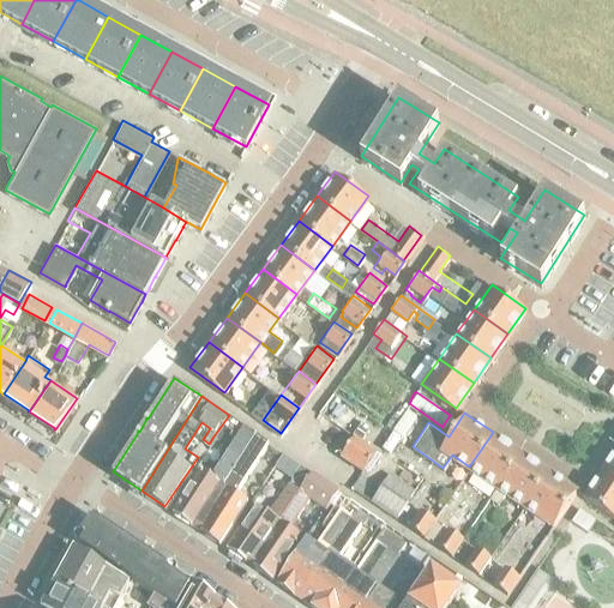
[(256,433),(229,415),(212,438),(221,443),(227,433),(234,438),(212,470),(215,471),(212,475),(200,468),(173,511),(196,527),(256,433)]
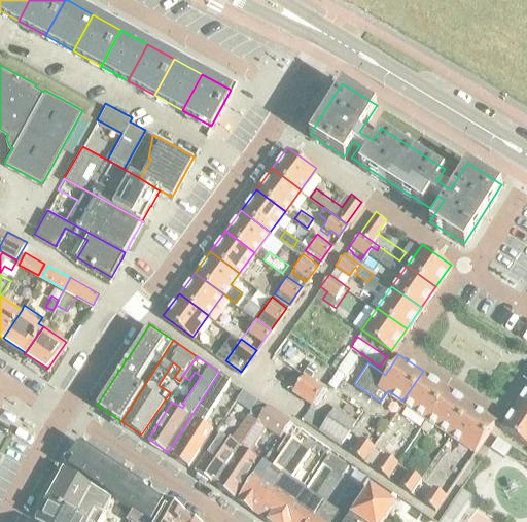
[(447,386),(423,371),(402,401),(426,416),(447,386)]
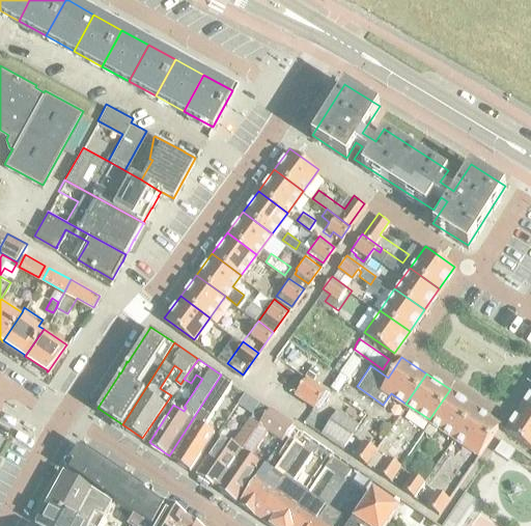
[(205,421),(227,388),(231,381),(221,375),(169,455),(189,468),(214,431),(201,422),(203,419),(205,421)]
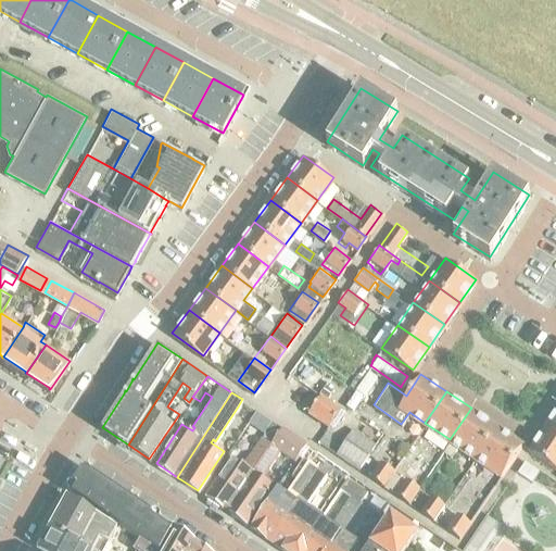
[(308,412),(328,424),(339,408),(320,395),(308,412)]
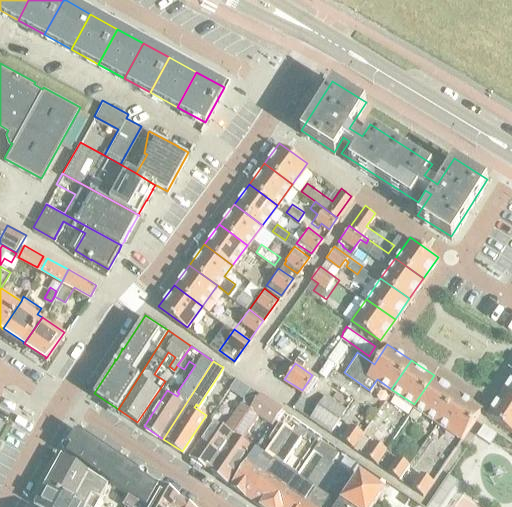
[(423,410),(438,420),(457,391),(434,375),(414,404),(408,414),(416,419),(423,410)]
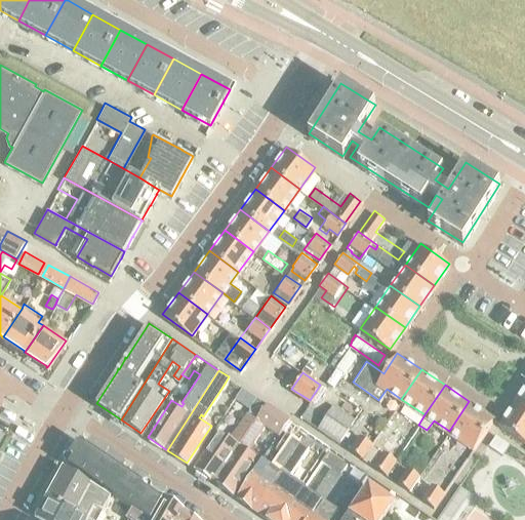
[(524,408),(524,385),(514,402),(524,408)]
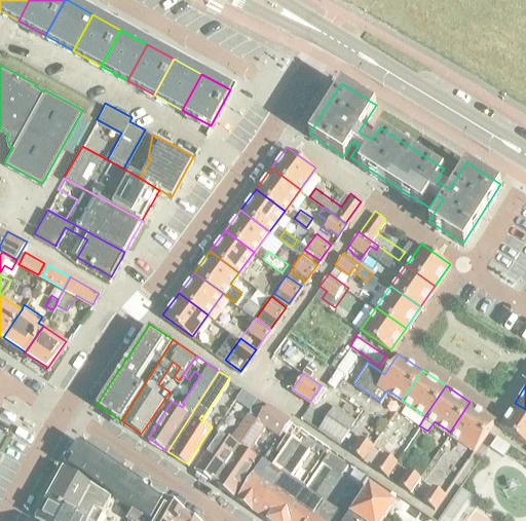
[(214,481),(266,403),(256,396),(229,438),(219,431),(194,468),(214,481)]
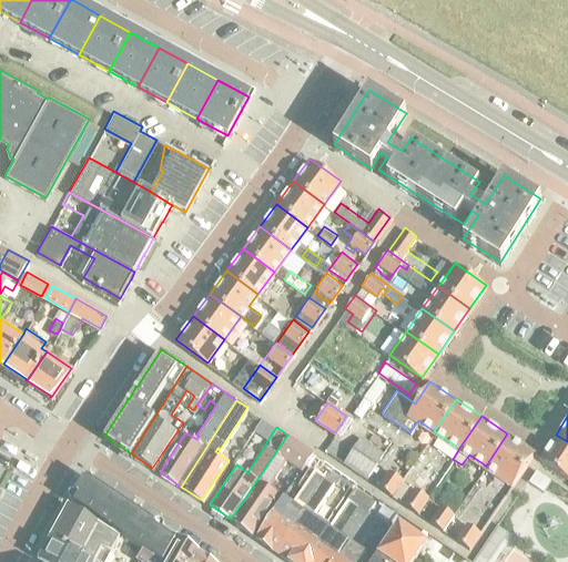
[(534,451),(507,433),(486,466),(479,474),(492,482),(497,473),(511,483),(534,451)]
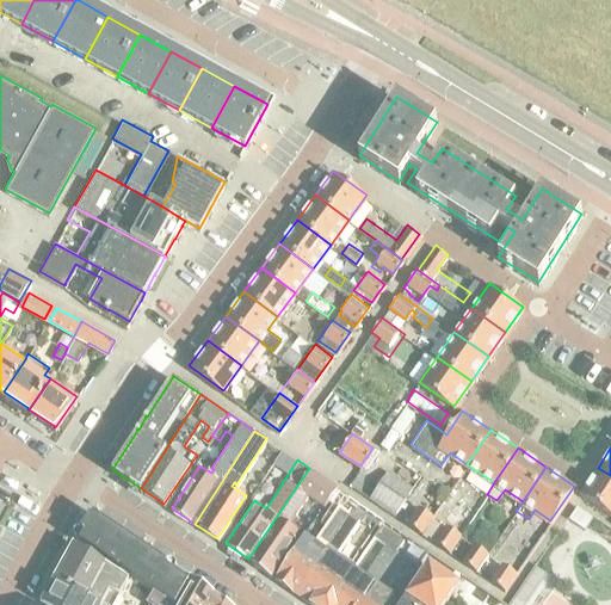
[(306,497),(322,507),(337,487),(309,468),(248,559),(271,574),(301,530),(288,522),(306,497)]
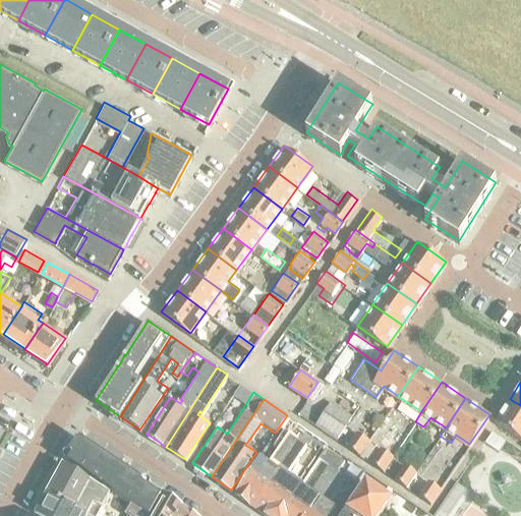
[(336,437),(342,427),(352,413),(330,399),(314,422),(336,437)]
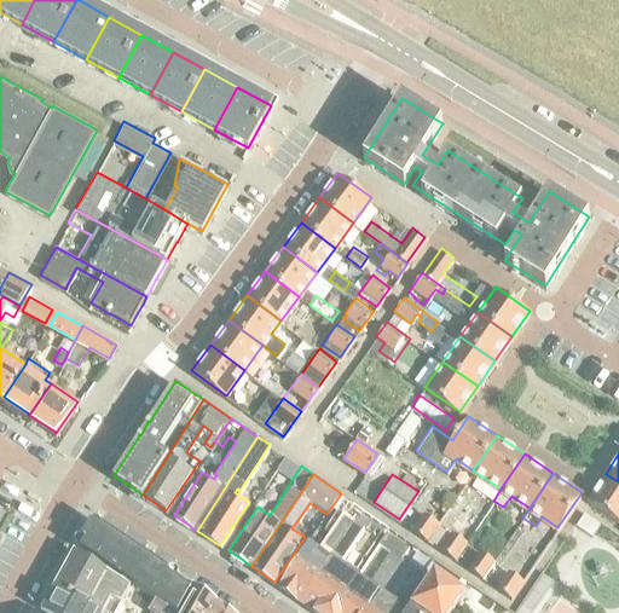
[(589,499),(618,519),(618,481),(606,474),(589,499)]
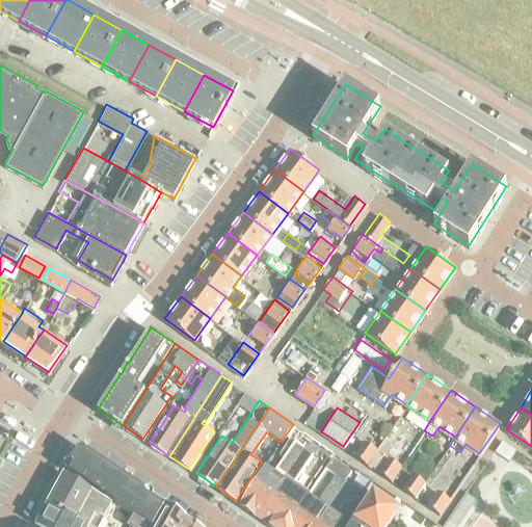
[(239,502),(258,515),(309,440),(299,433),(282,457),(277,454),(296,426),(293,424),(281,442),(239,502)]
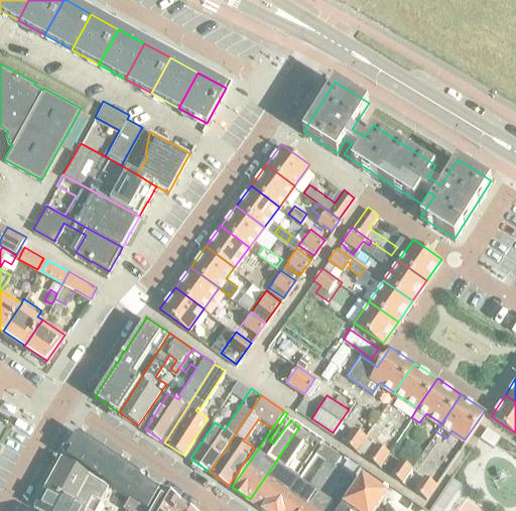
[(366,434),(353,425),(343,440),(356,449),(366,434)]
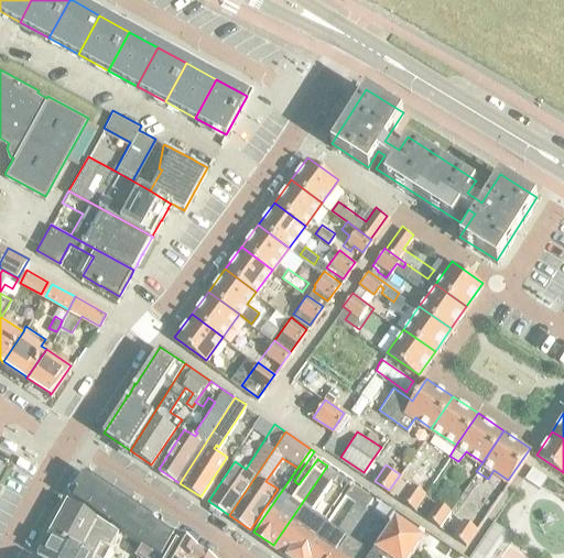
[(336,472),(327,466),(273,545),(292,557),(294,557),(322,517),(311,510),(336,472)]
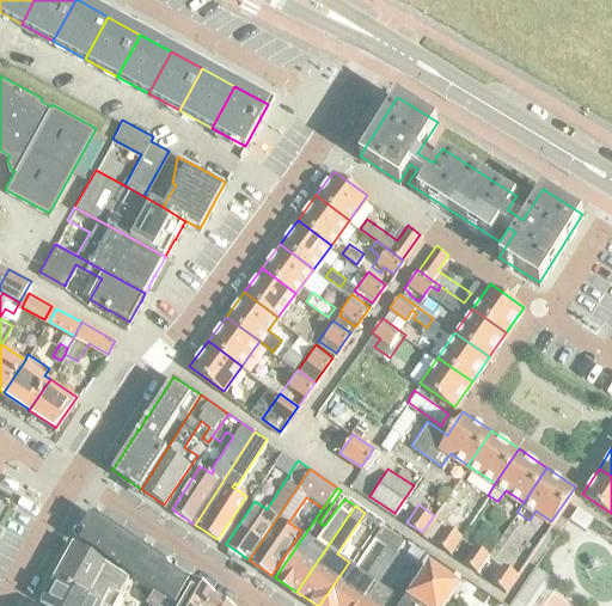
[(152,589),(175,605),(176,605),(191,579),(93,512),(91,515),(89,514),(77,538),(152,589)]
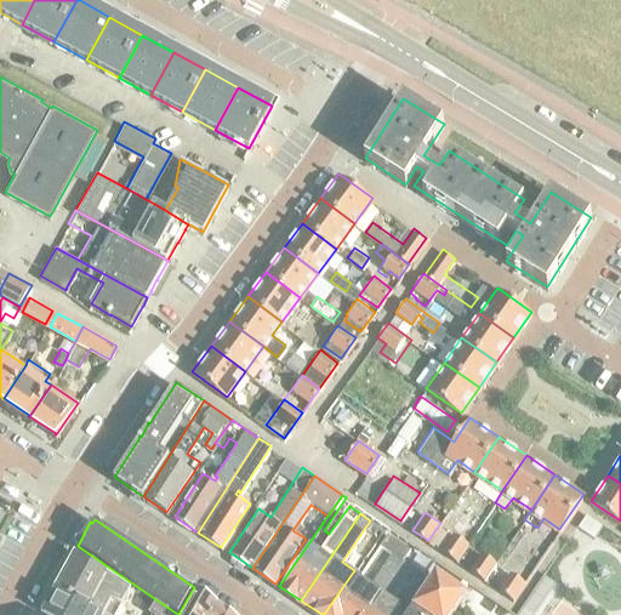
[(456,559),(468,542),(467,541),(474,529),(468,525),(460,536),(444,525),(437,536),(445,541),(440,548),(456,559)]
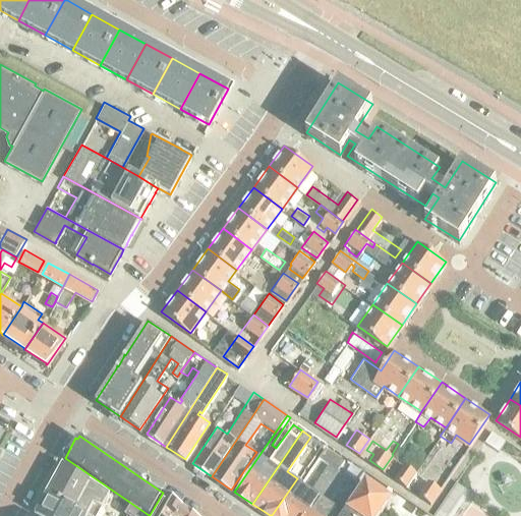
[(300,481),(277,515),(303,515),(343,458),(325,446),(319,456),(328,462),(309,488),(300,481)]
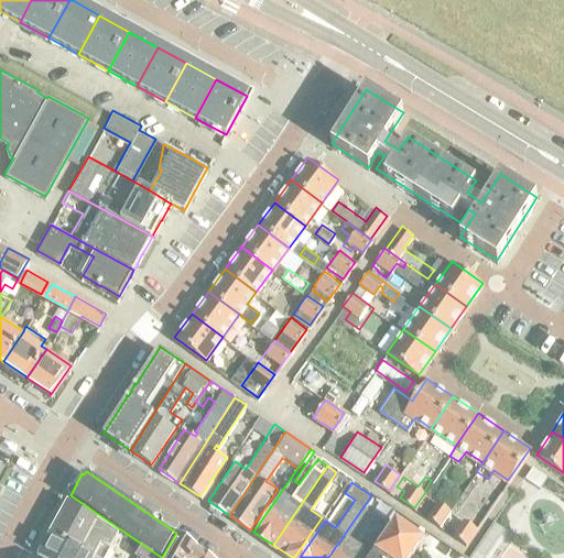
[(414,507),(440,525),(452,509),(445,504),(445,505),(437,500),(436,501),(425,492),(414,507)]
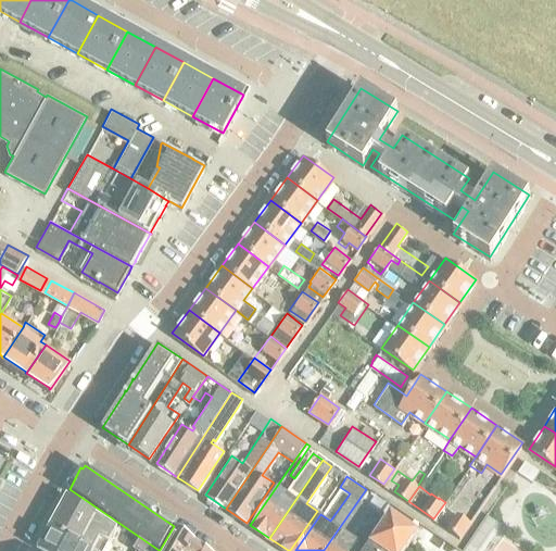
[(374,495),(366,489),(324,550),(353,550),(354,550),(361,541),(349,534),(368,505),(366,504),(374,495)]
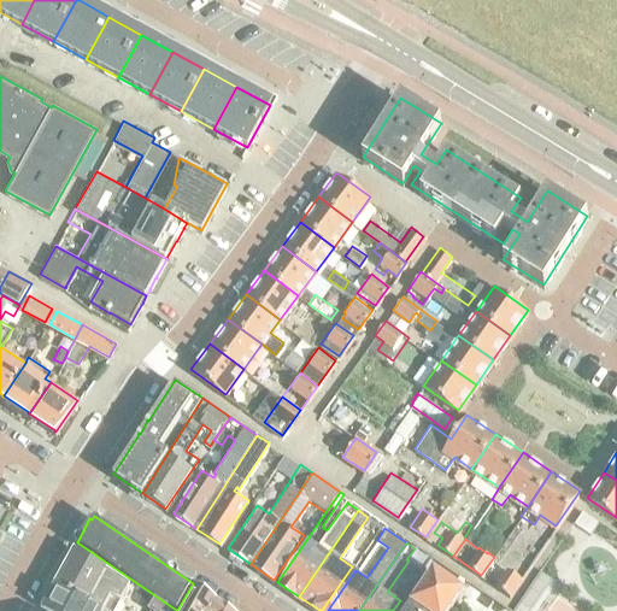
[(74,548),(56,582),(103,609),(107,610),(113,610),(129,582),(88,556),(74,548)]
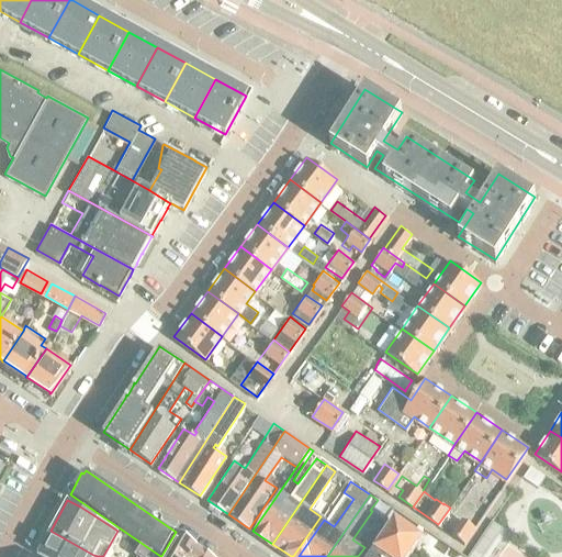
[(463,542),(482,514),(473,509),(467,520),(450,508),(438,524),(463,542)]
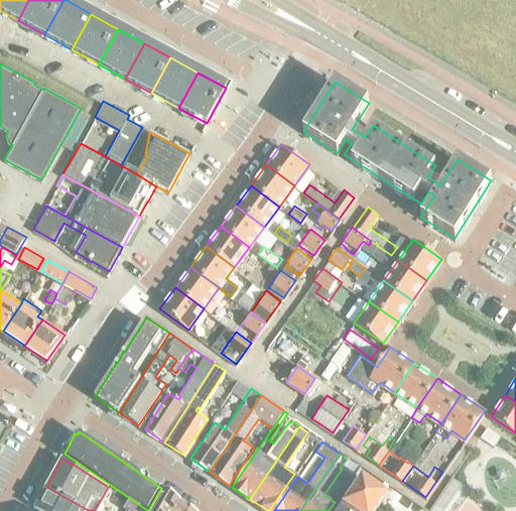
[(337,510),(329,510),(328,510),(375,510),(388,493),(361,475),(337,510)]
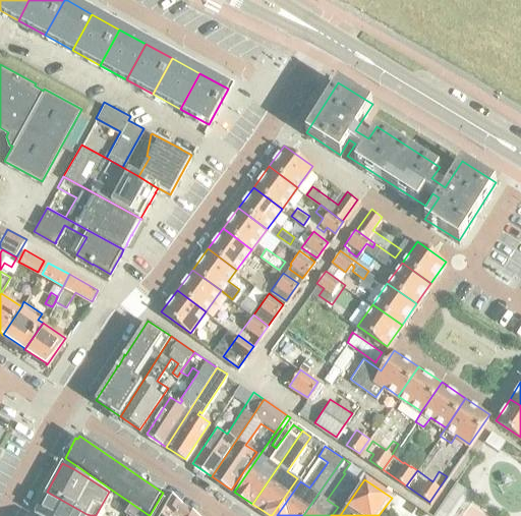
[(456,479),(432,514),(436,515),(443,515),(464,485),(456,479)]
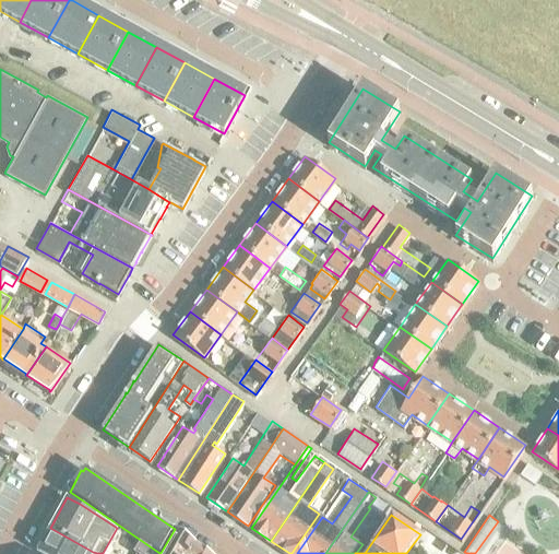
[(92,553),(93,552),(50,528),(38,550),(46,553),(92,553)]
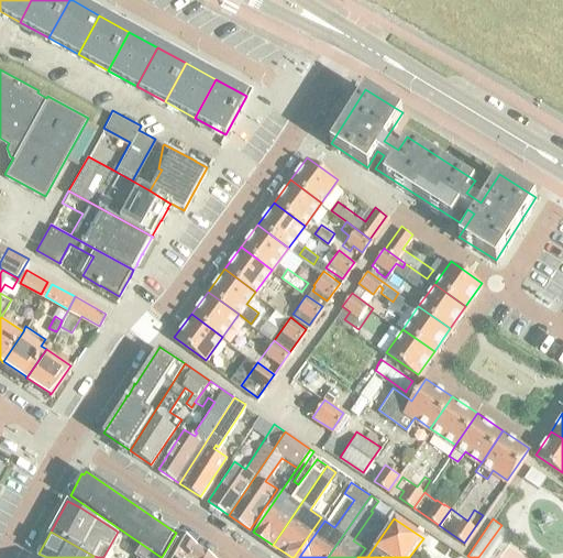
[(162,557),(187,557),(195,545),(176,533),(162,557)]
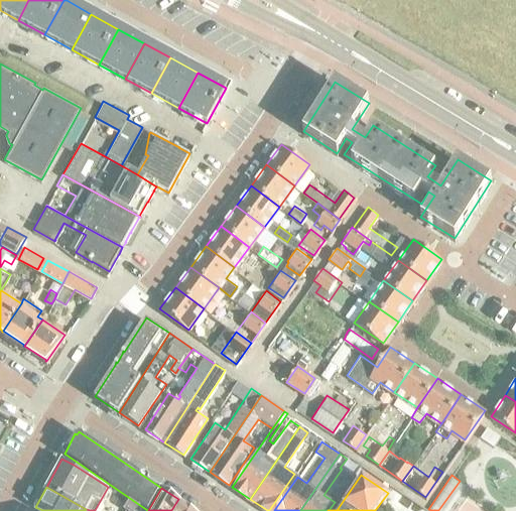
[(123,506),(131,510),(147,510),(128,497),(123,506)]
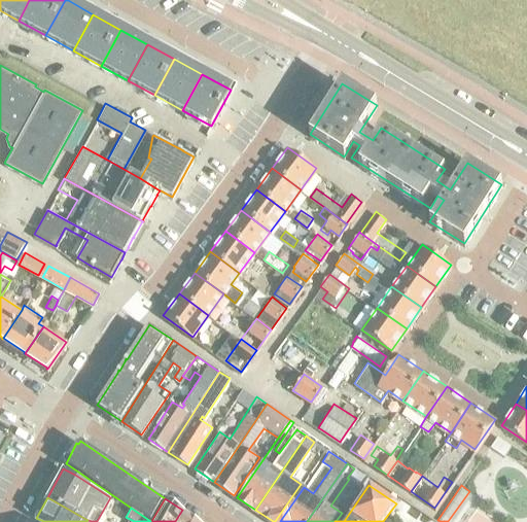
[(200,521),(182,510),(175,521),(200,521)]
